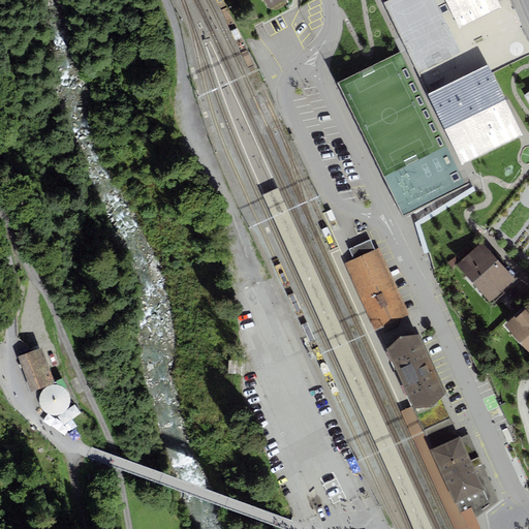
[(445,0),(386,0),(382,2),(425,88),(476,62),(460,28),(445,0)]
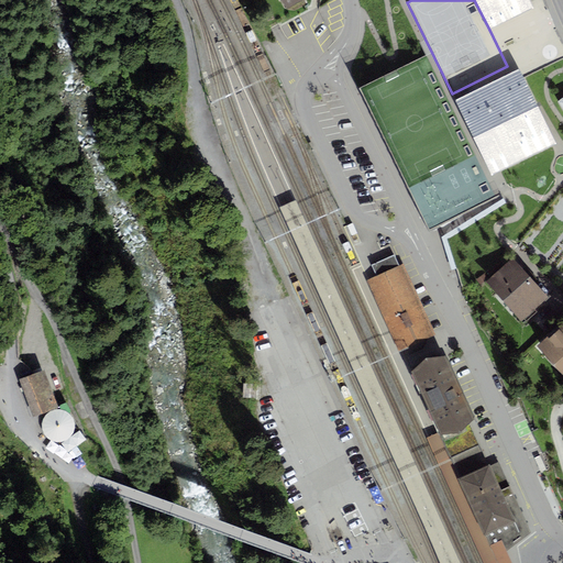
[(474,0),(489,30),(532,8),(528,0),(474,0)]
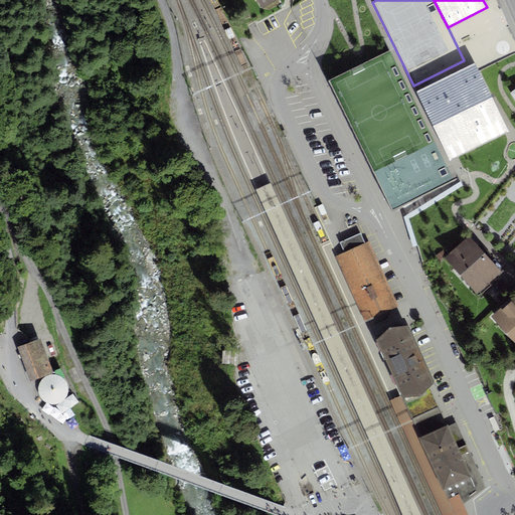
[(390,50),(328,80),(390,209),(452,179),(390,50)]
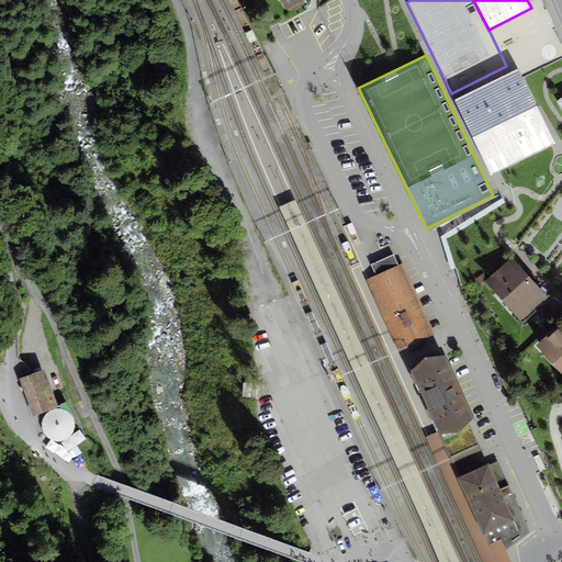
[(518,68),(456,99),(492,173),(554,143),(518,68)]
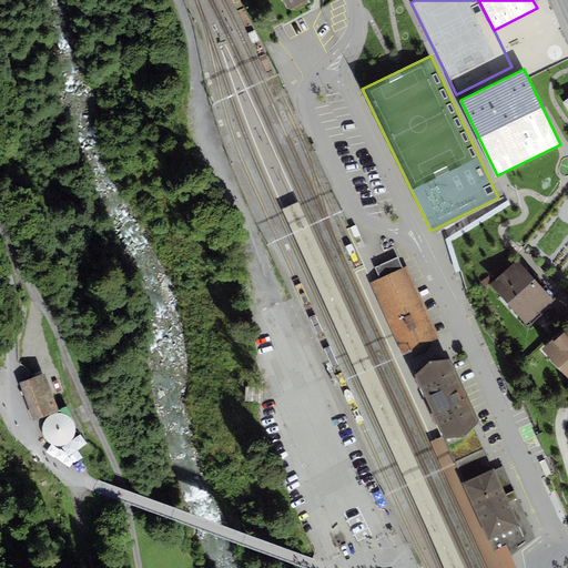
[(509,204),(508,201),(445,239),(455,272),(460,271),(450,241),(509,204)]
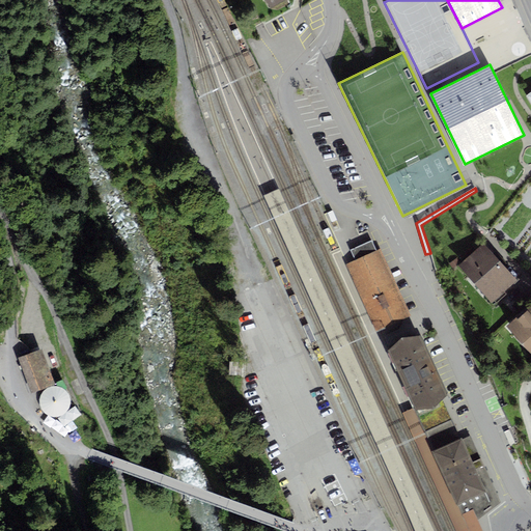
[(434,530),(279,190),(264,195),(413,530),(434,530)]
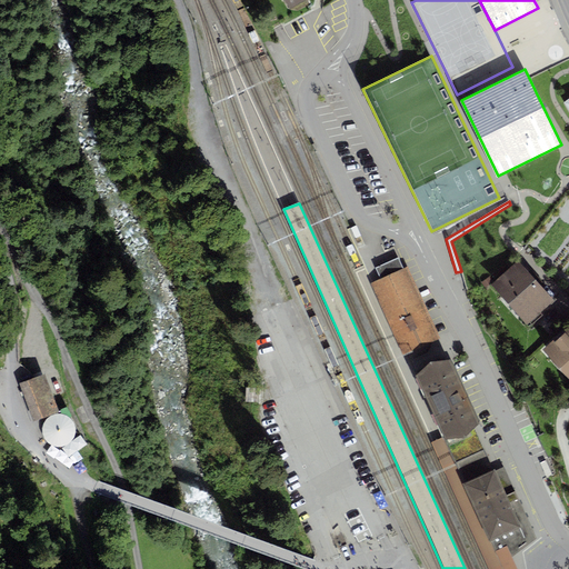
[(380,279),(372,282),(405,352),(438,337),(407,267),(403,268),(398,257),(375,268),(380,279)]
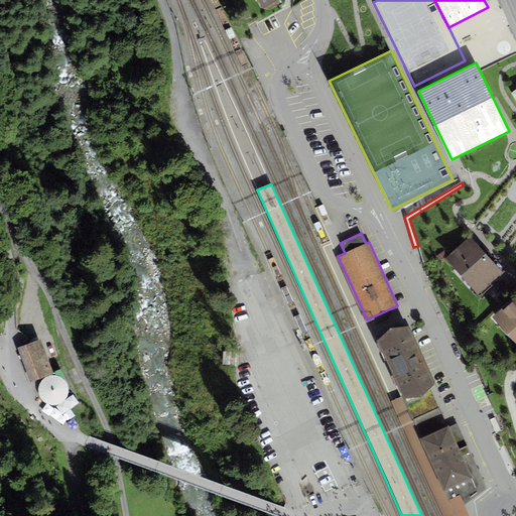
[(469,236),(444,258),(478,294),(502,272),(469,236)]
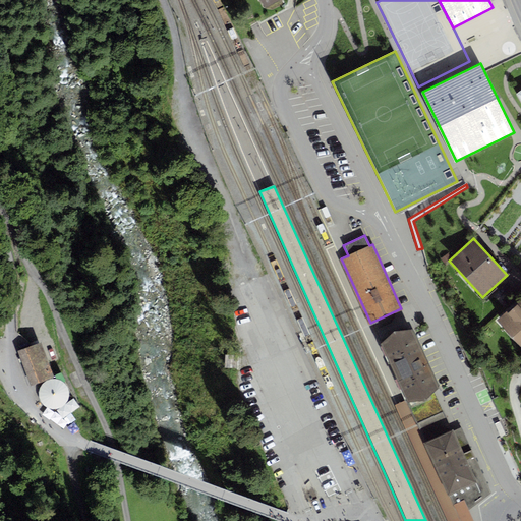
[(520,298),(498,320),(520,346),(520,298)]
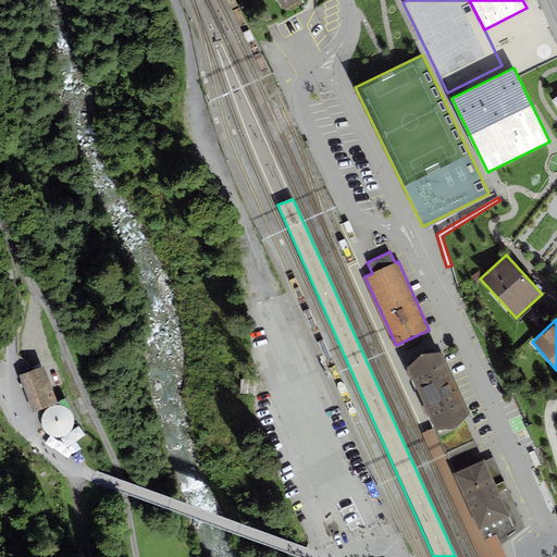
[(421,354),(408,368),(435,430),(454,428),(463,419),(469,415),(442,351),(421,354)]
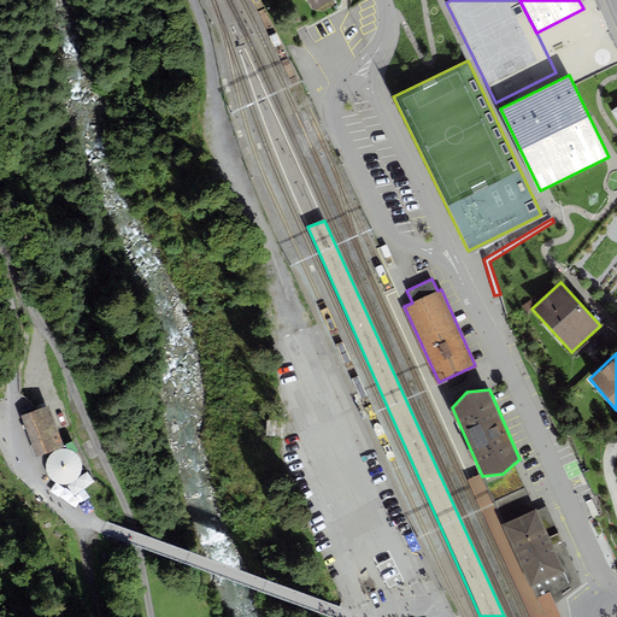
[(48,407),(22,417),(36,458),(64,448),(48,407)]
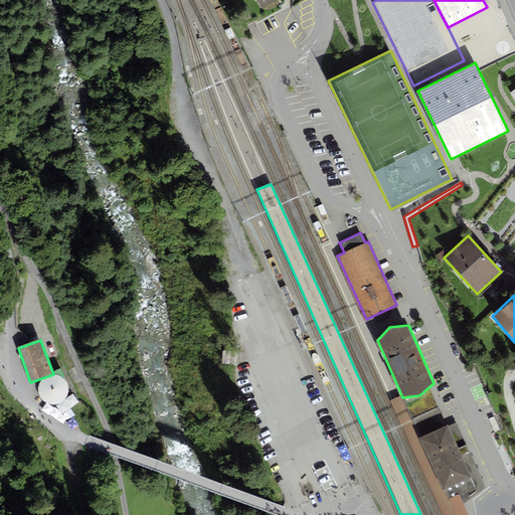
[(39,384),(38,389),(38,393),(40,397),(43,401),(47,403),(51,405),(56,404),(60,403),(64,400),(66,396),(67,391),(67,387),(65,382),(62,379),(58,376),(54,375),(49,375),(45,377),(41,380),(39,384)]
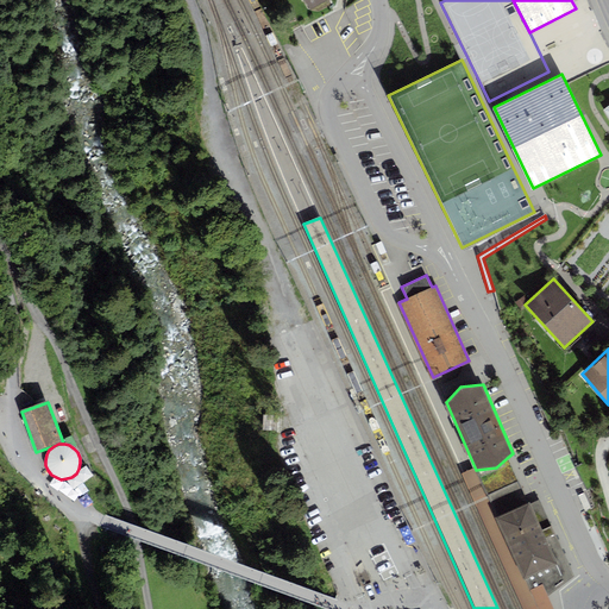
[(496,468),(476,470),(497,516),(528,503),(507,458),(496,468)]
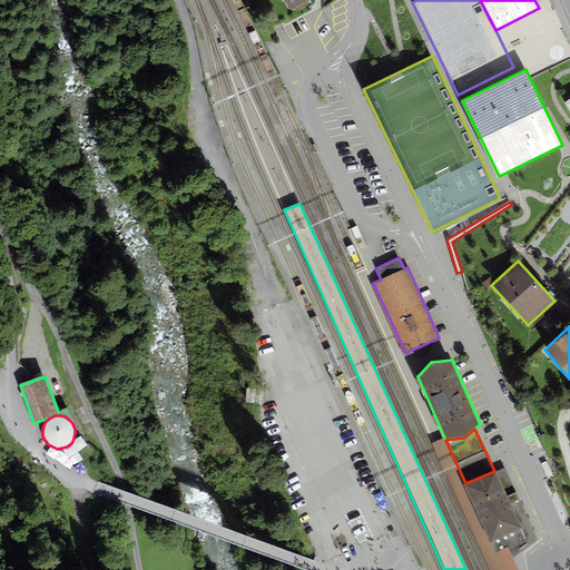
[(445,440),(434,444),(491,569),(518,569),(512,557),(501,563),(491,541),(465,483),(445,440)]
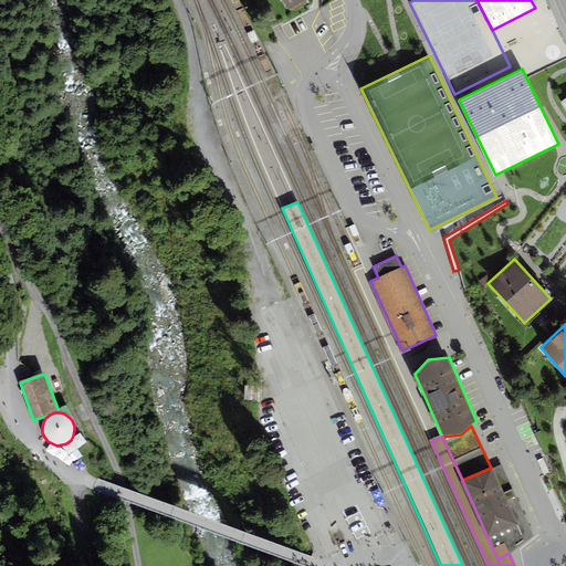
[(462,480),(488,537),(526,520),(501,463),(495,465),(491,468),(462,480)]
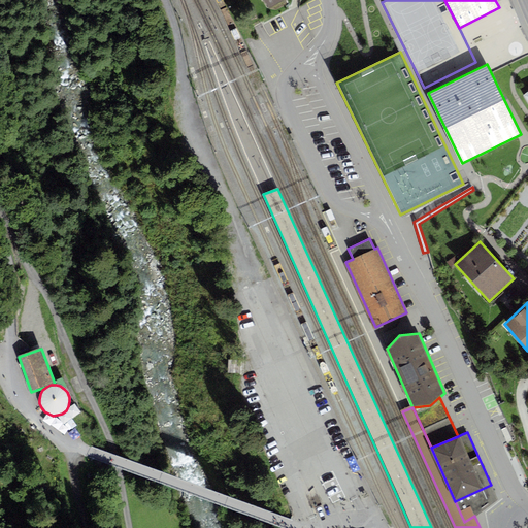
[(518,461),(513,464),(520,480),(525,477),(518,461)]
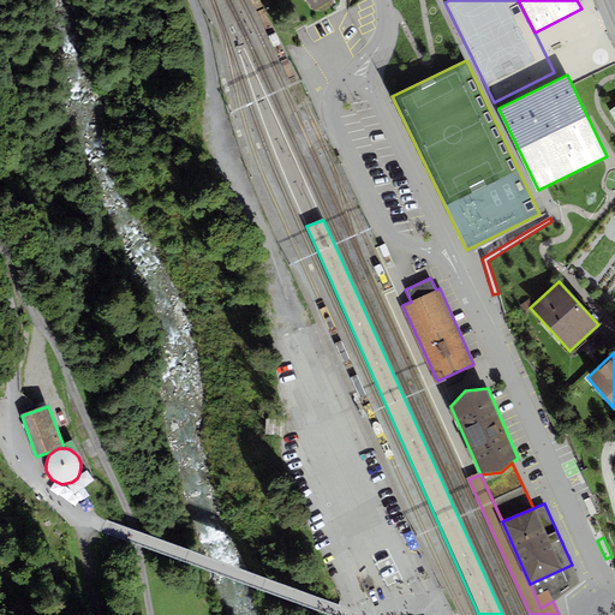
[(579,581),(572,565),(530,584),(541,608),(553,601),(565,592),(579,581)]
